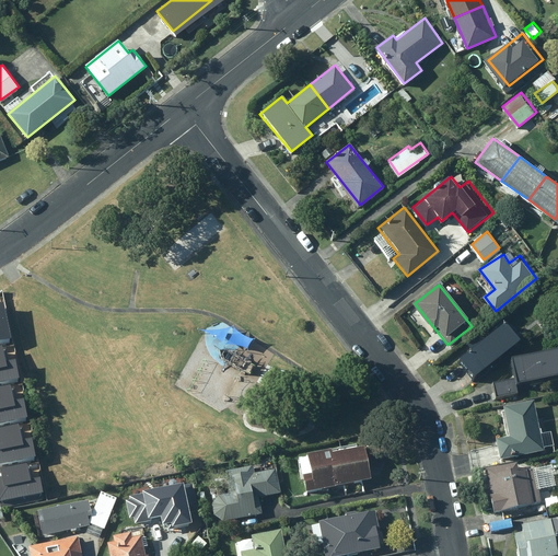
[(0,336),(10,335),(3,300),(0,300),(0,336)]
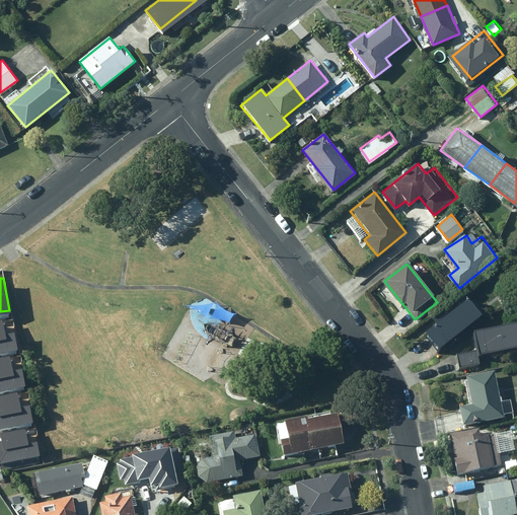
[(214,311),(211,314),(215,314),(220,315),(225,316),(230,317),(232,319),(232,316),(233,314),(235,311),(238,309),(235,309),(231,308),(228,306),(224,304),(220,300),(218,297),(218,303),(217,307),(214,311)]
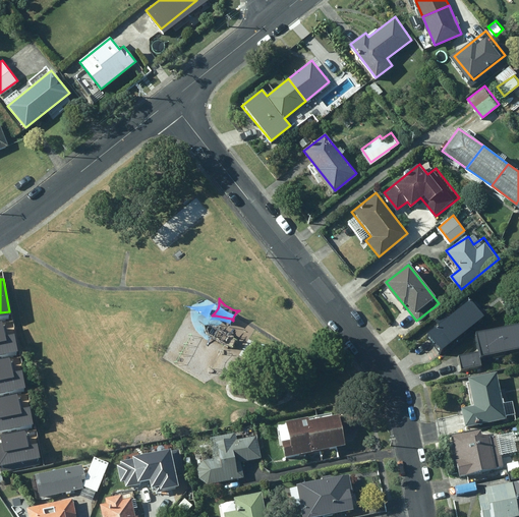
[(193,302),(187,302),(193,304),(199,307),(206,311),(211,317),(211,312),(212,308),(215,303),(218,299),(214,301),(208,302),(202,302),(193,302)]
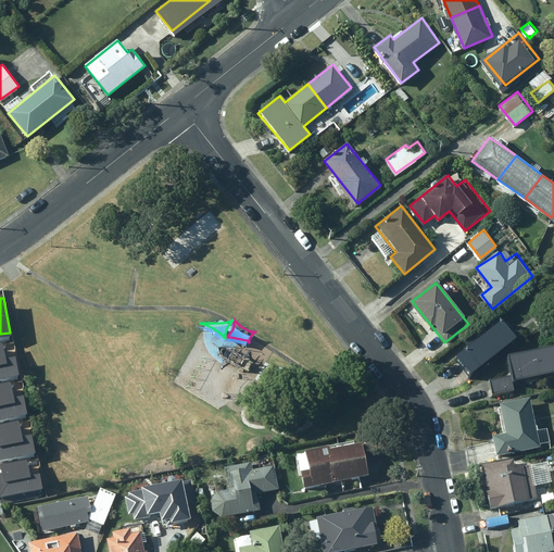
[(455,358),(476,380),(520,342),(501,320),(455,358)]
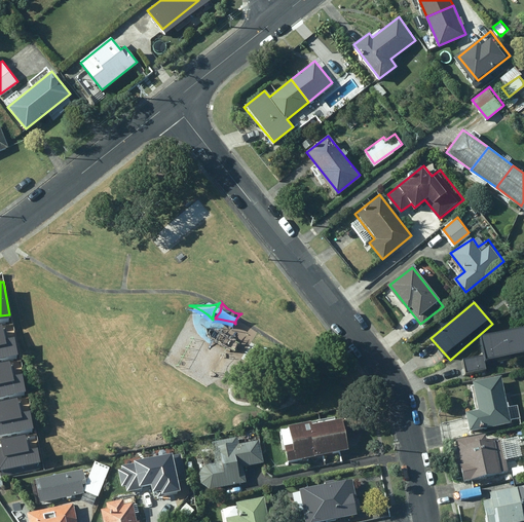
[(7,338),(5,324),(0,325),(0,353),(20,350),(16,336),(7,338)]
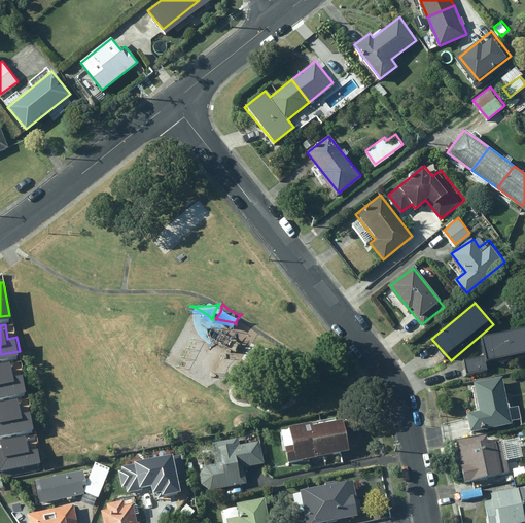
[(524,328),(480,338),(484,355),(463,359),(466,375),(489,371),(488,367),(524,358),(524,328)]
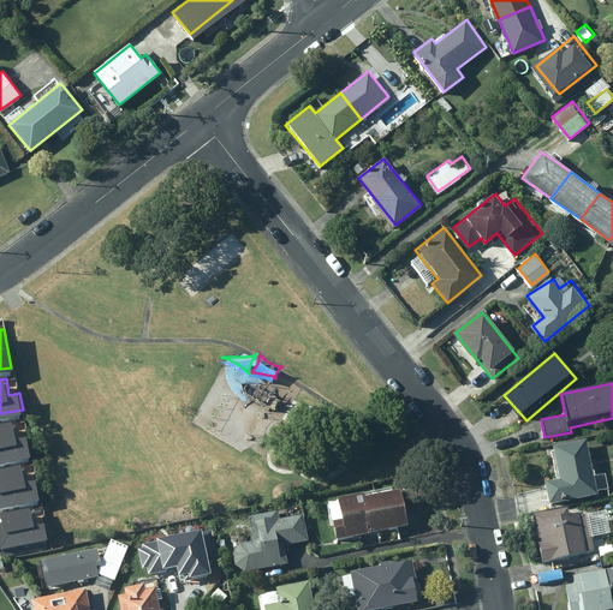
[(18,437),(15,420),(0,423),(0,458),(31,452),(28,435),(18,437)]
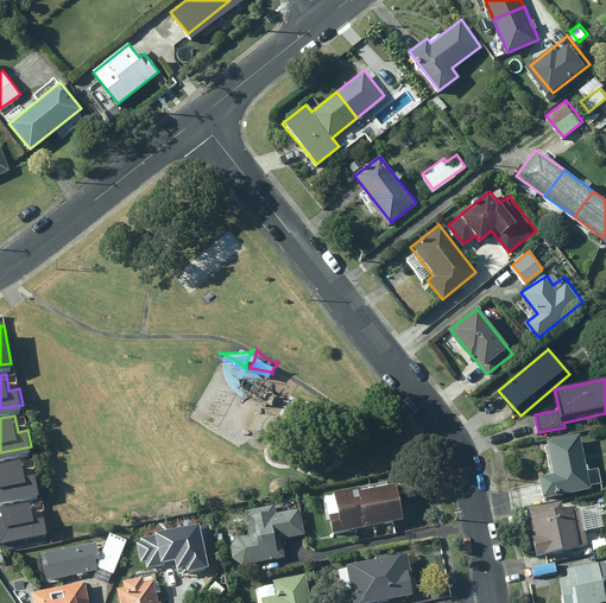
[(591,488),(580,435),(547,440),(553,473),(540,476),(543,496),(591,488)]
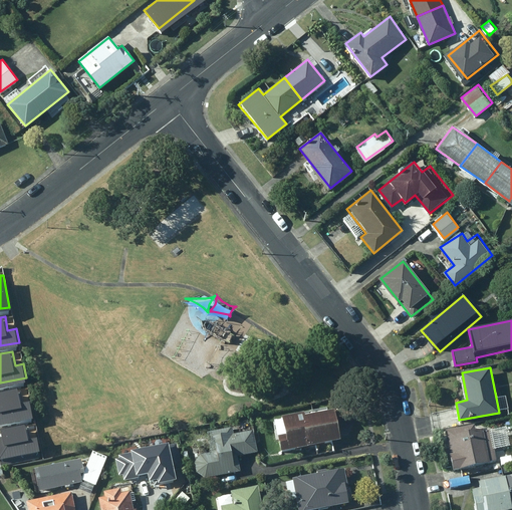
[(23,404),(21,390),(0,394),(0,422),(35,416),(32,402),(23,404)]
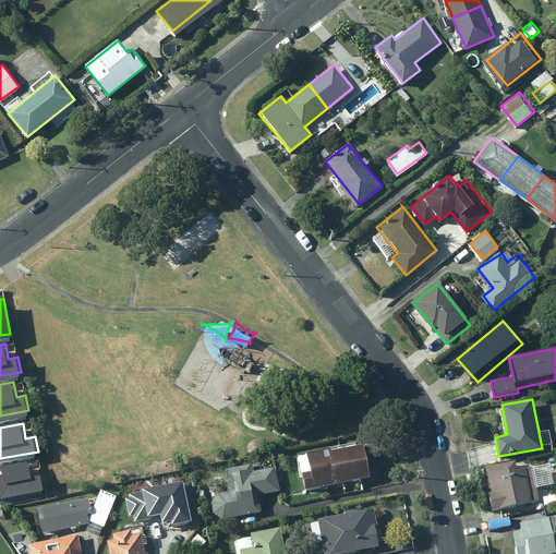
[(302,490),(366,477),(360,445),(354,446),(353,442),(295,454),(302,490)]
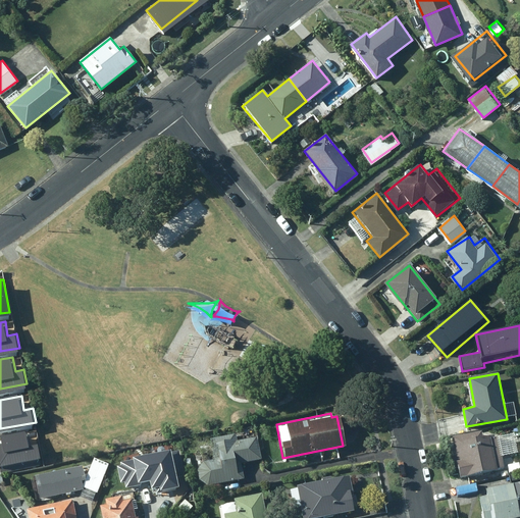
[(31,442),(28,427),(2,432),(4,439),(0,439),(0,460),(0,462),(42,454),(39,439),(31,442)]
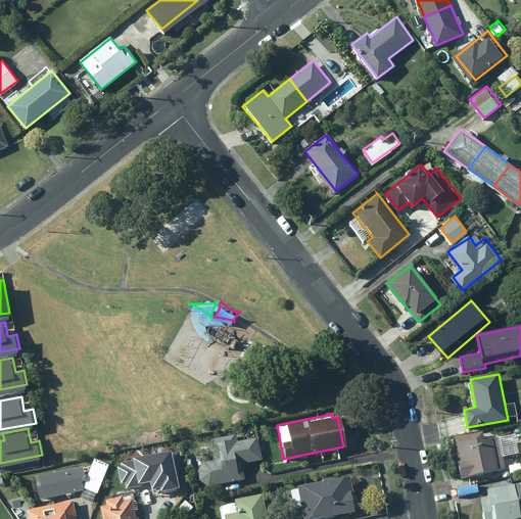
[(482,431),(454,436),(462,477),(498,470),(496,468),(506,467),(499,435),(490,436),(489,435),(483,436),(482,431)]
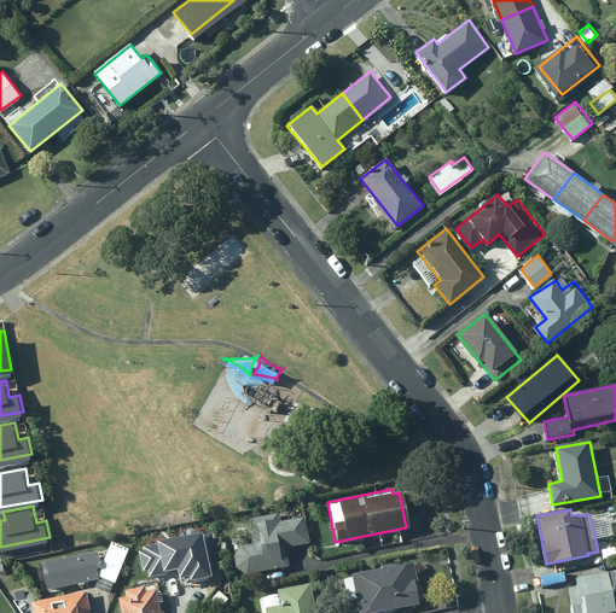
[(308,541),(303,515),(279,519),(278,513),(248,518),(253,543),(239,546),(232,555),(234,565),(244,571),(286,564),(284,544),(308,541)]
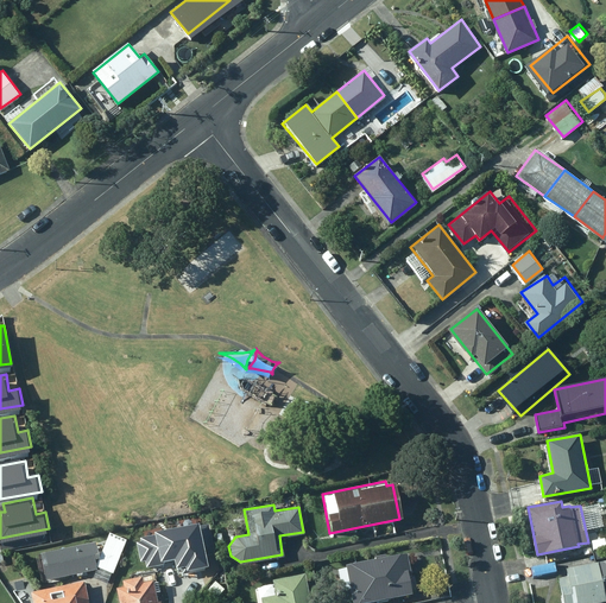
[(181,569),(210,563),(207,548),(215,546),(209,518),(143,531),(144,535),(139,537),(144,558),(147,557),(149,564),(178,558),(181,569)]
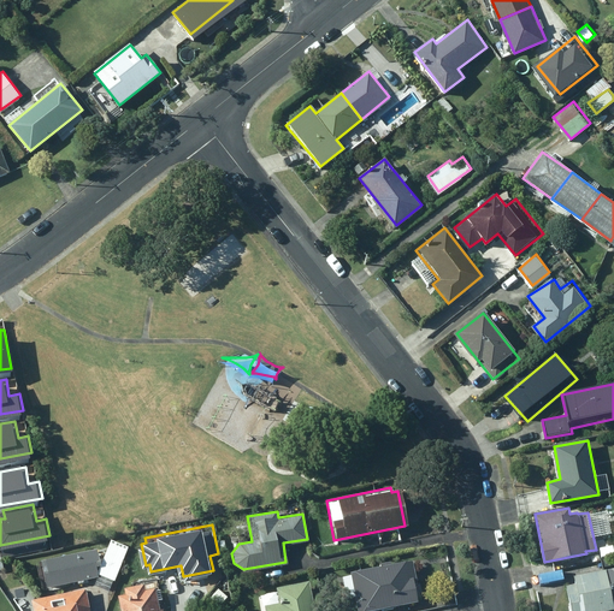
[(113,539),(99,574),(100,574),(96,583),(104,587),(110,589),(114,579),(117,580),(130,546),(113,539)]
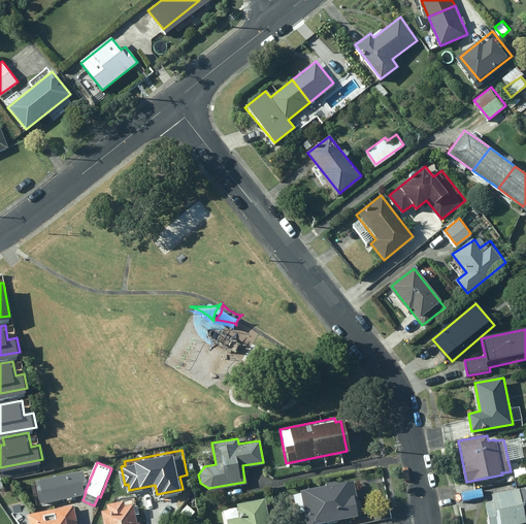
[(85,483),(81,470),(33,480),(38,502),(83,494),(80,484),(85,483)]
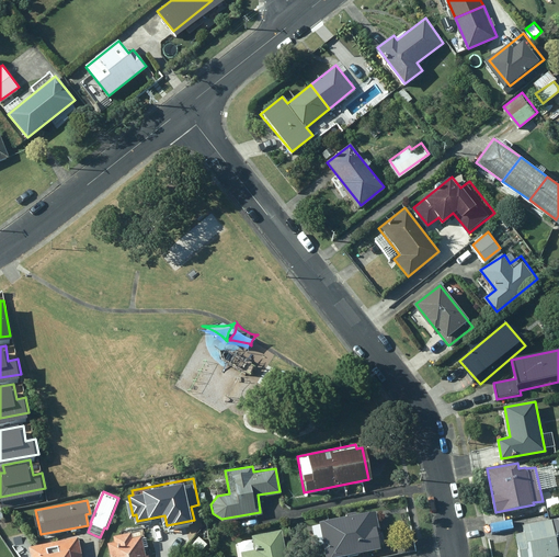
[(374,510),(318,522),(324,556),(328,556),(377,546),(374,530),(378,529),(374,510)]
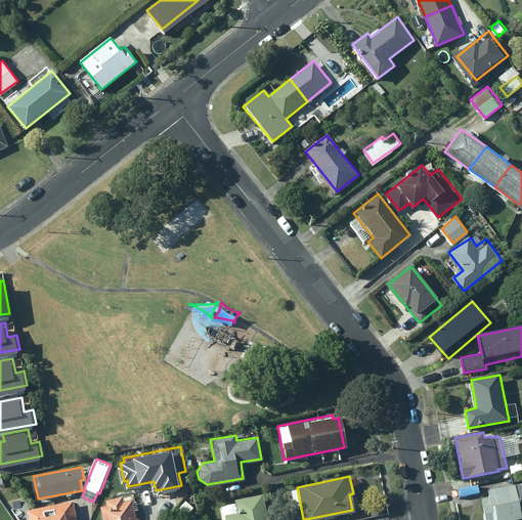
[(482,497),(485,519),(513,519),(521,518),(521,484),(520,484),(488,489),(489,496),(482,497)]
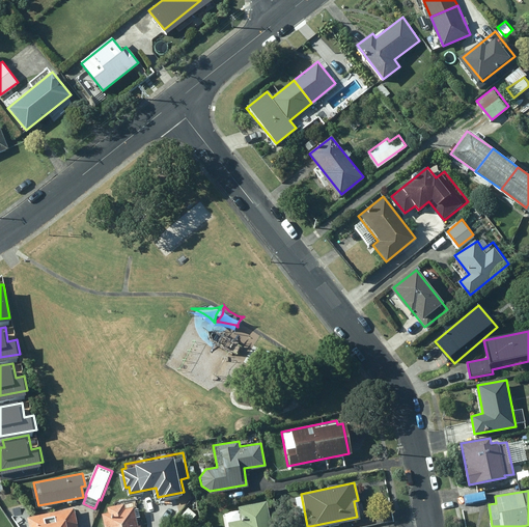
[(269,526),(263,501),(238,507),(240,520),(226,523),(227,526),(269,526)]
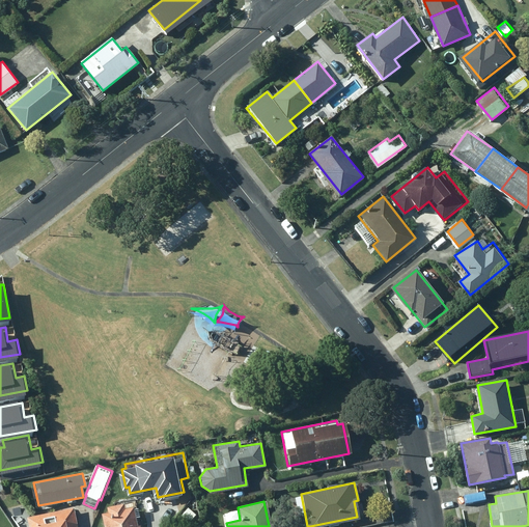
[(23,503),(14,504),(16,512),(24,510),(23,503)]
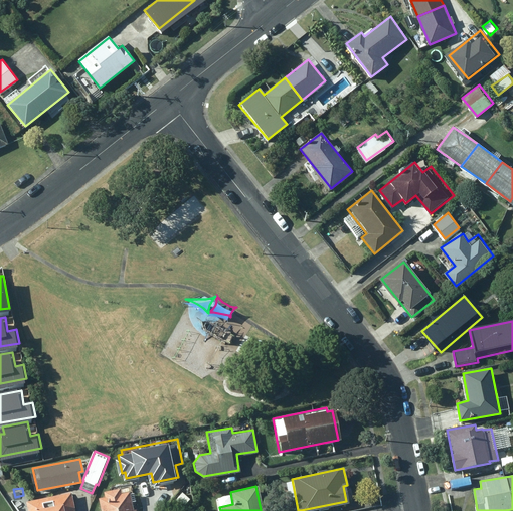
[(100,498),(102,510),(134,510),(130,492),(122,493),(121,488),(106,491),(107,496),(100,498)]
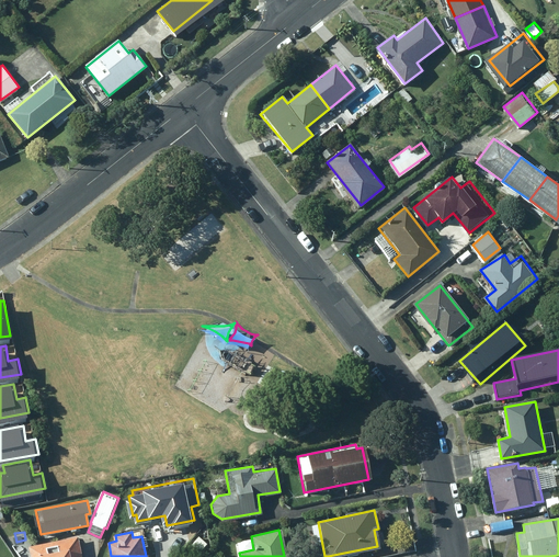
[(183,556),(195,556),(208,542),(201,534),(182,556),(183,556)]
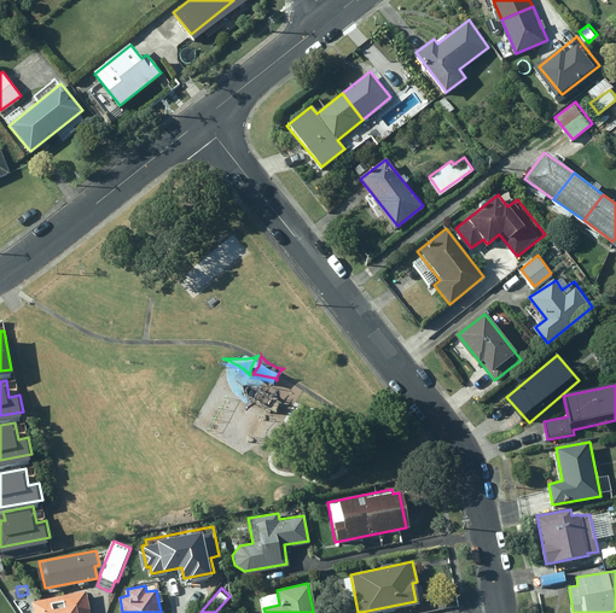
[(89,612),(86,590),(30,601),(33,612),(89,612)]
